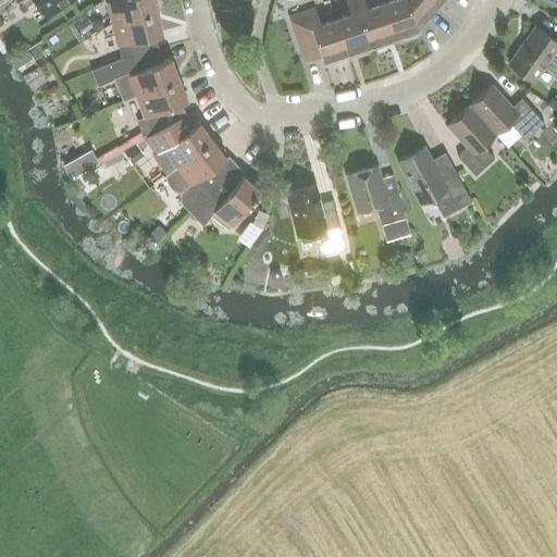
[(17,0),(23,8),(34,0),(36,0),(47,15),(70,0),(17,0)]
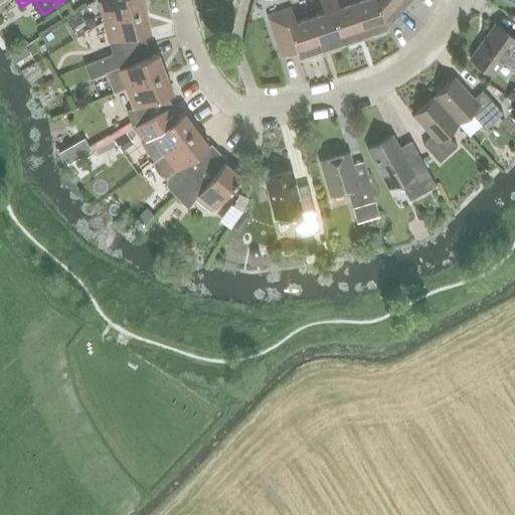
[(101,0),(98,1),(103,21),(145,11),(141,0),(101,0)]
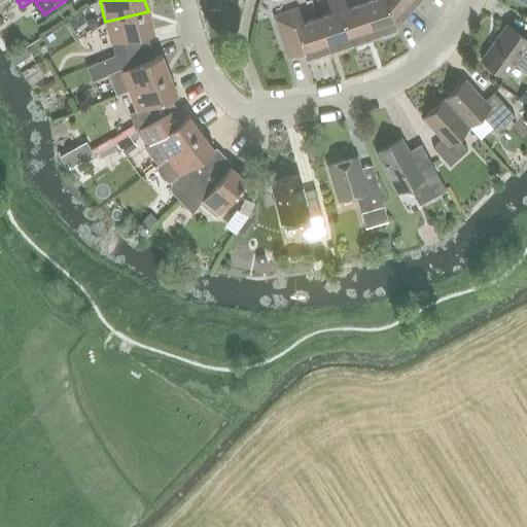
[(325,0),(330,12),(316,18),(328,54),(351,46),(335,0),(325,0)]
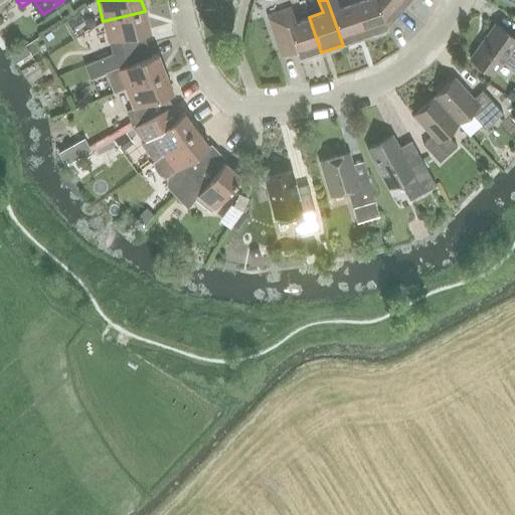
[(327,0),(343,45),(364,37),(352,2),(339,7),(336,0),(327,0)]
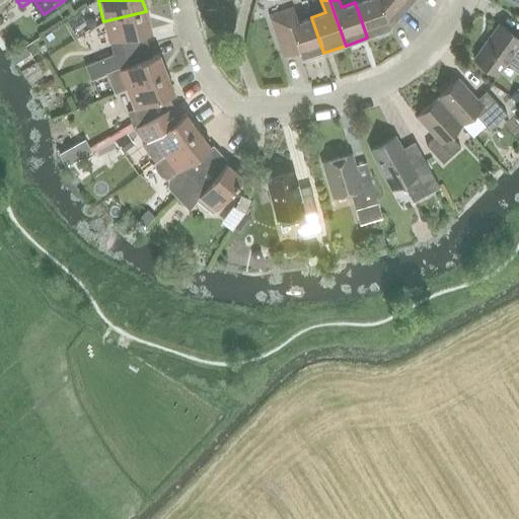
[(362,0),(355,2),(367,38),(389,30),(388,27),(405,8),(395,0),(362,0)]
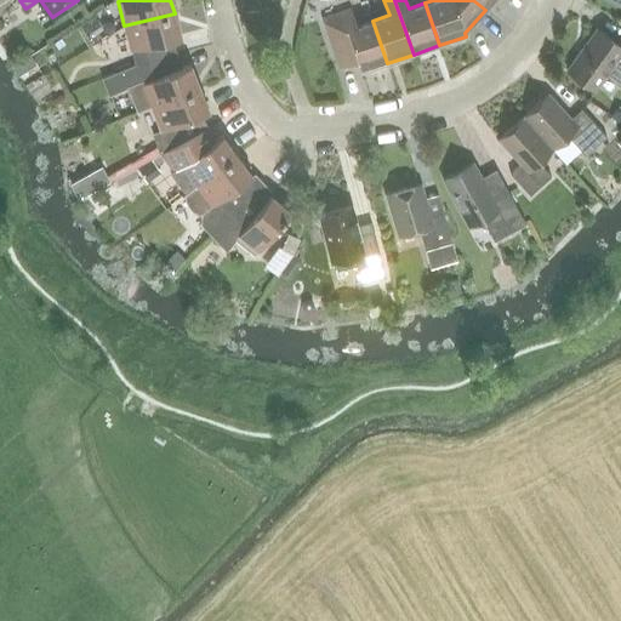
[(473,0),(485,10),(493,0),(473,0)]
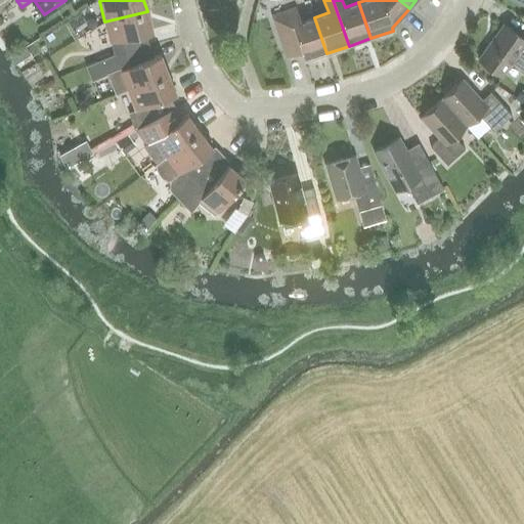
[(326,53),(314,17),(301,22),(296,7),(271,15),(286,57),(301,51),(304,60),(326,53)]
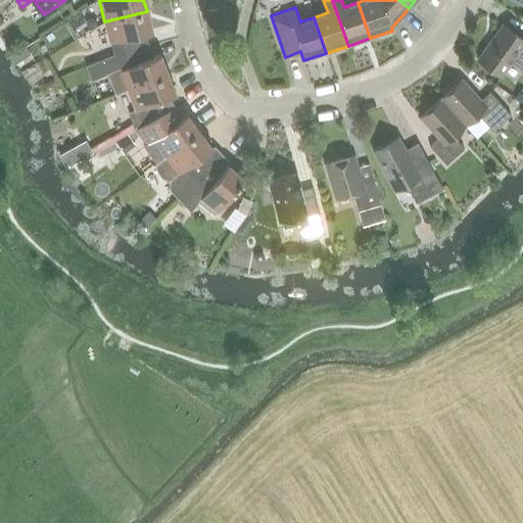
[(104,21),(109,43),(113,54),(148,45),(145,34),(152,32),(147,11),(104,21)]
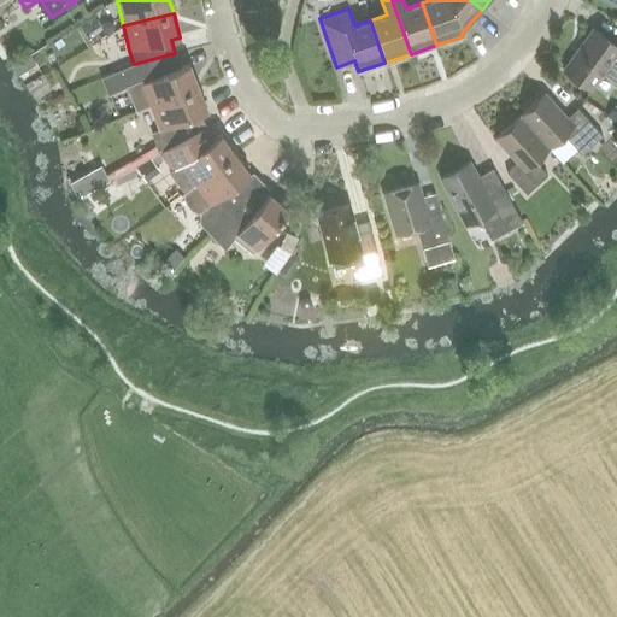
[(592,29),(563,70),(591,89),(600,75),(616,86),(616,39),(613,43),(592,29)]
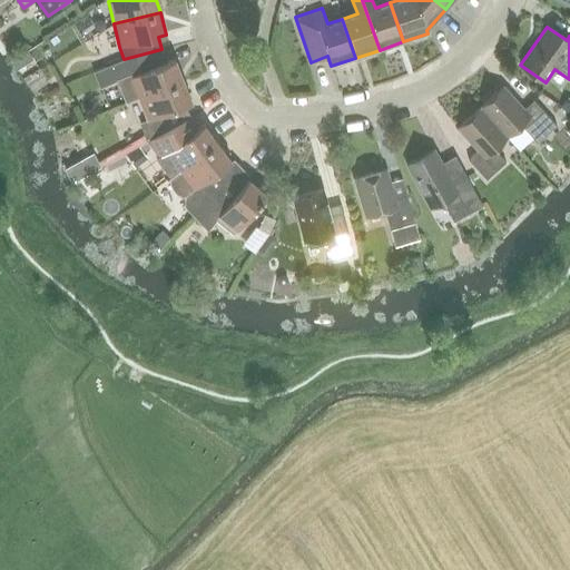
[(167,62),(161,49),(124,59),(129,77),(123,79),(120,85),(127,101),(125,102),(138,98),(183,81),(174,59),(167,62)]
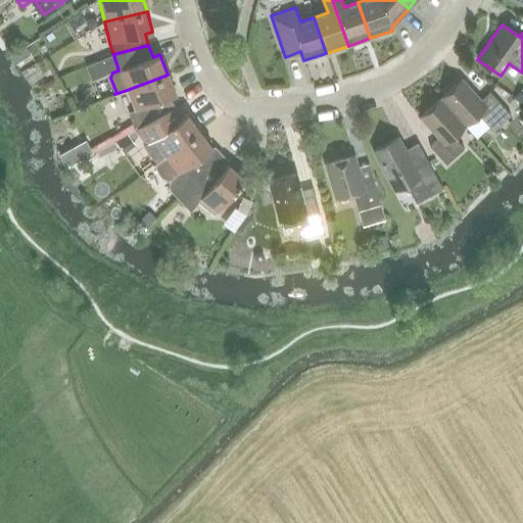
[(142,126),(175,107),(169,96),(175,94),(168,75),(127,90),(135,110),(135,109),(141,126),(142,126)]
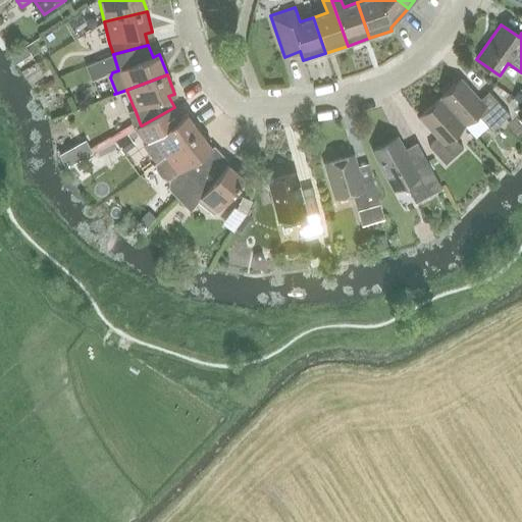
[(460,80),(439,98),(464,124),(476,113),(491,131),(510,114),(488,92),(479,100),(460,80)]
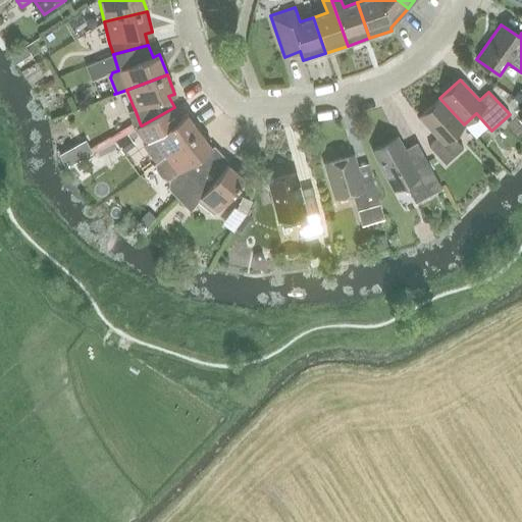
[(464,124),(439,98),(418,117),(437,138),(428,146),(445,164),(463,148),(452,136),(464,124)]
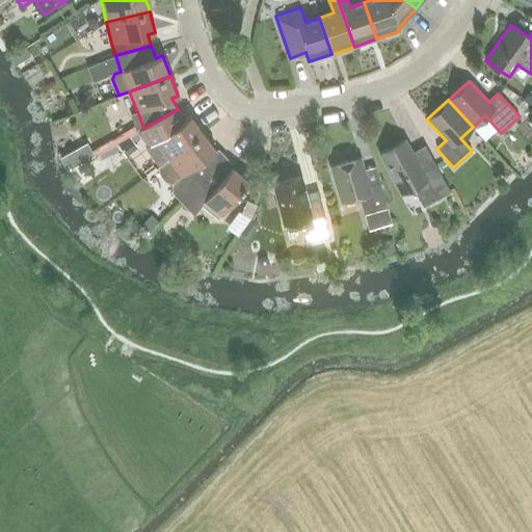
[(184,120),(178,109),(144,128),(143,128),(136,131),(147,147),(144,148),(158,166),(203,133),(189,115),(184,120)]
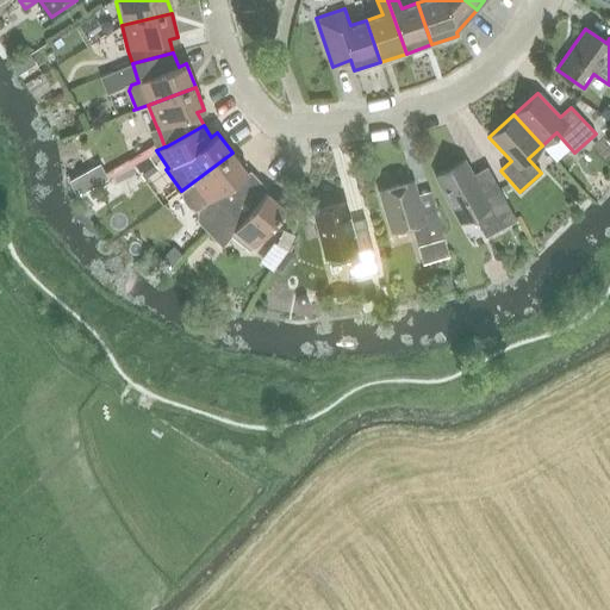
[(247,173),(232,153),(181,191),(180,192),(181,199),(188,207),(197,212),(197,222),(205,230),(250,188),(241,178),(247,173)]
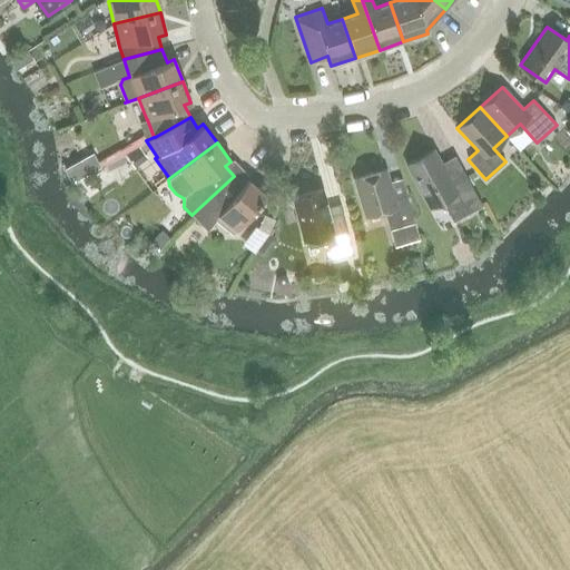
[(141,148),(127,157),(134,168),(148,158),(141,148)]
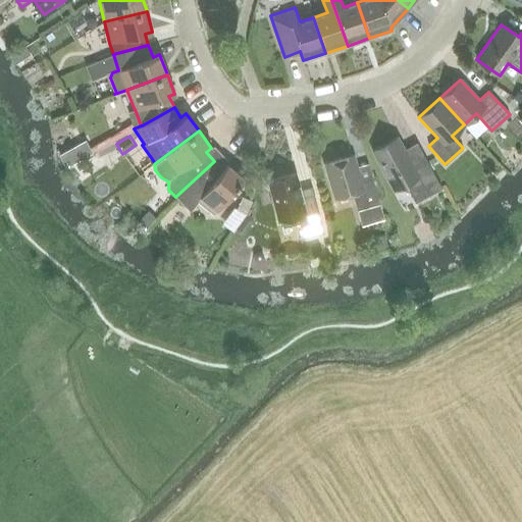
[(414,203),(440,189),(426,161),(414,168),(397,137),(371,151),(393,191),(405,184),(414,203)]
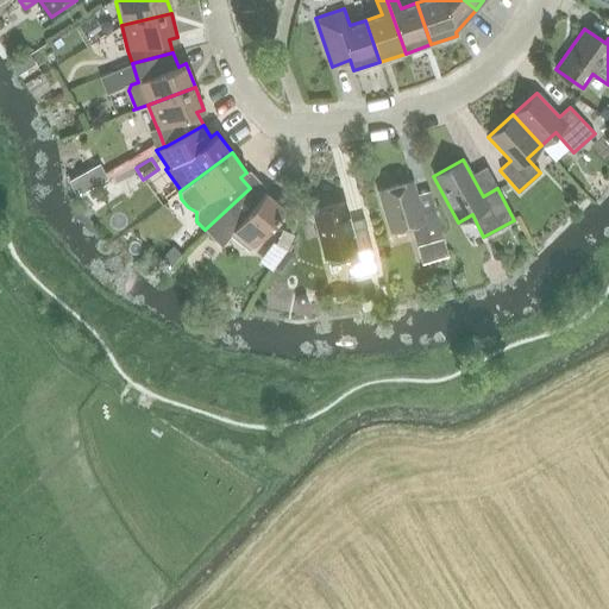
[(77,195),(107,180),(104,174),(99,165),(70,181),(77,195)]
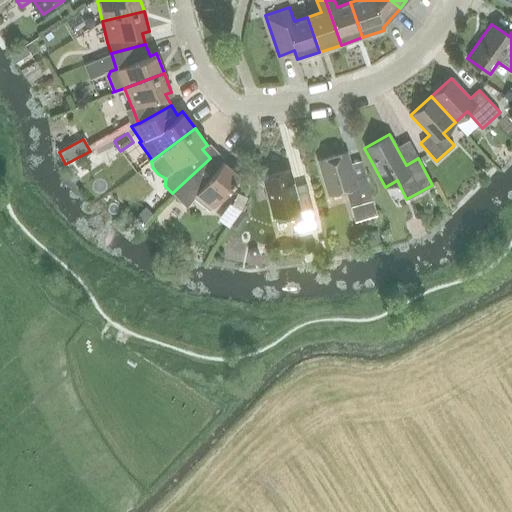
[(344,189),(350,207),(354,221),(376,215),(372,200),(364,175),(353,178),(345,152),(318,160),(329,194),(344,189)]
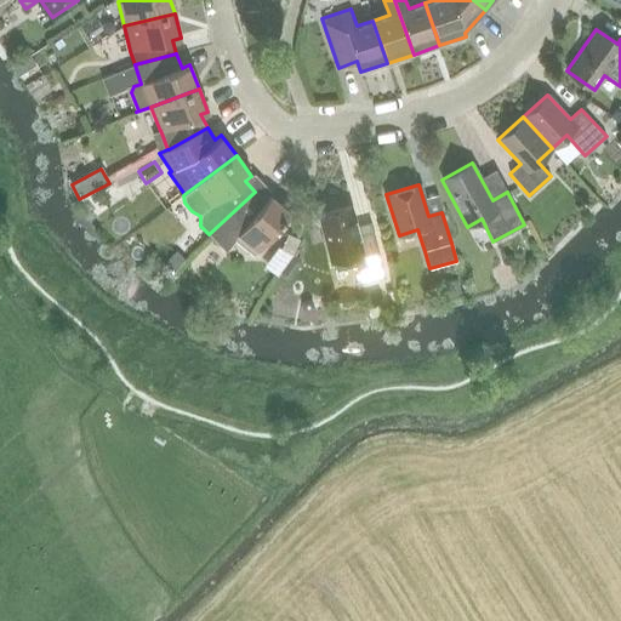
[(255,192),(209,234),(226,252),(238,237),(257,252),(290,212),(269,195),(265,201),(255,192)]
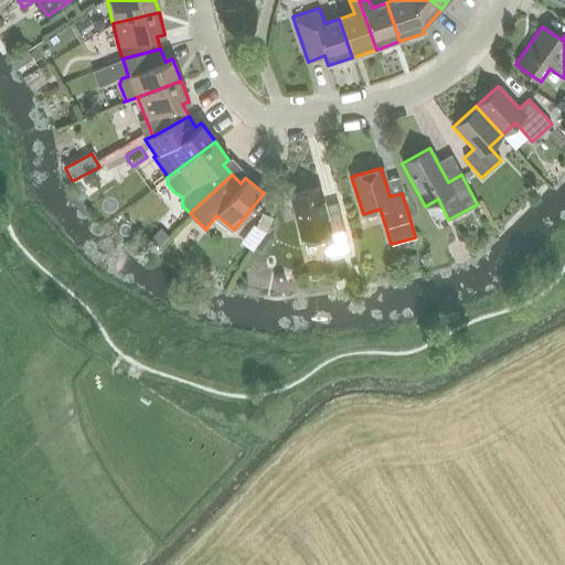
[(350,253),(339,210),(326,213),(319,188),(289,195),(300,238),(304,237),(306,246),(323,242),(328,258),(350,253)]
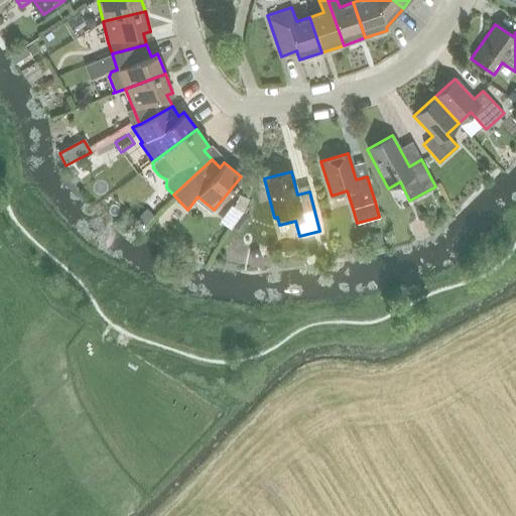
[(233,227),(242,215),(244,212),(250,200),(239,195),(234,207),(231,205),(220,221),(231,230),(233,227)]
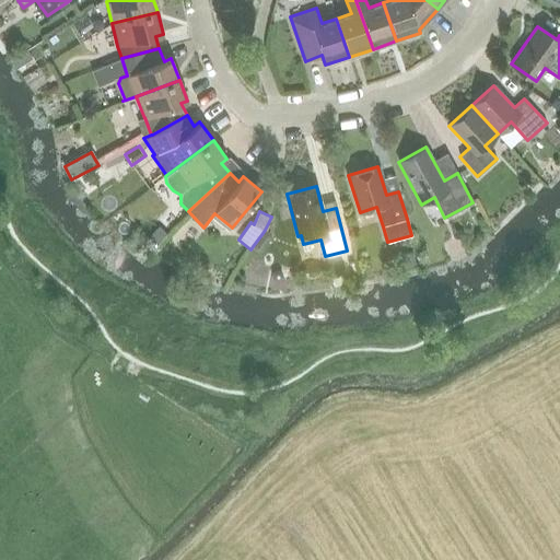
[(270,234),(267,232),(263,233),(253,246),(254,252),(257,254),(261,253),(271,238),(270,234)]
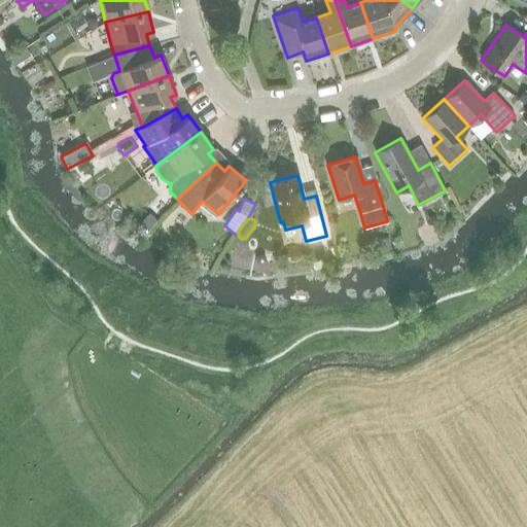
[(389,237),(377,240),(380,252),(392,249),(389,237)]
